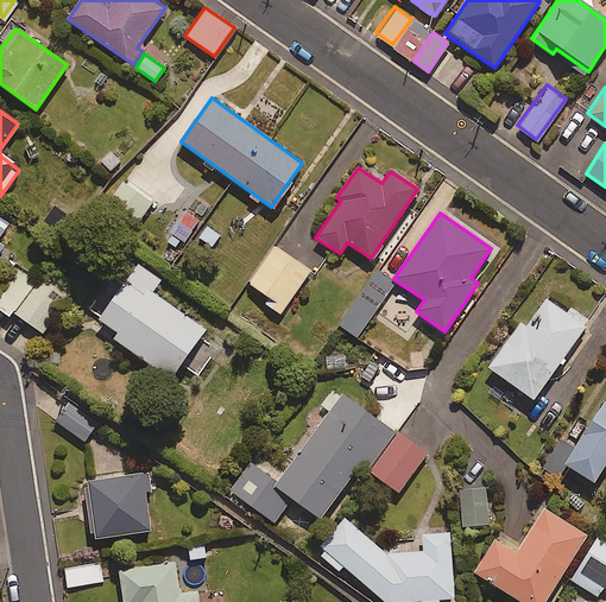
[(264,302),(279,312),(310,268),(272,242),(246,282),(267,296),(264,302)]
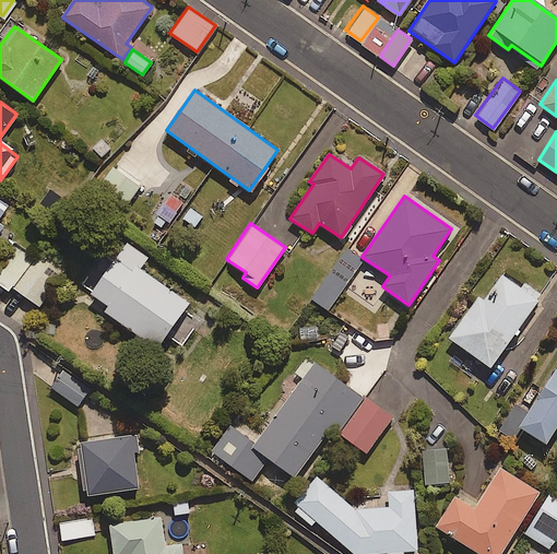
[(146,256),(115,233),(76,285),(106,307),(104,310),(157,349),(189,303),(139,267),(146,256)]
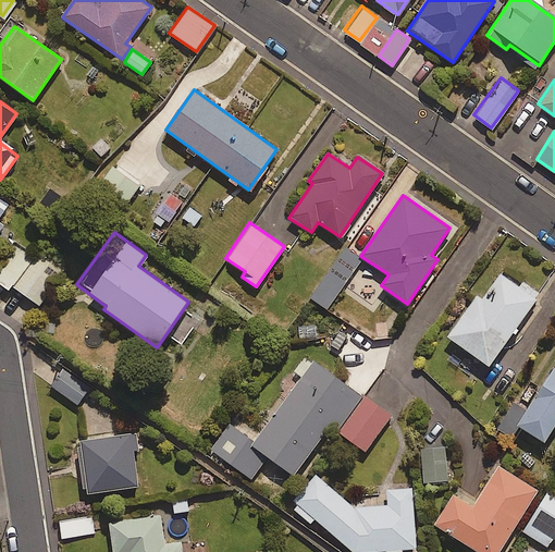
[(35,257),(16,244),(0,265),(0,283),(8,289),(11,284),(37,304),(63,270),(39,252),(35,257)]
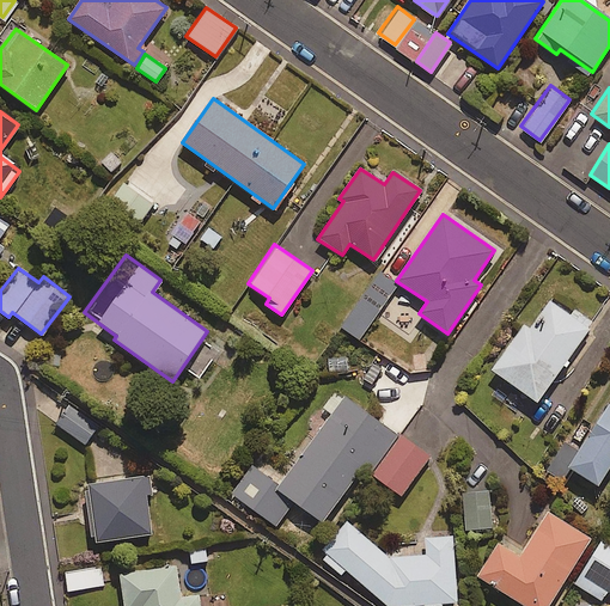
[(378,310),(358,295),(337,323),(358,337),(378,310)]
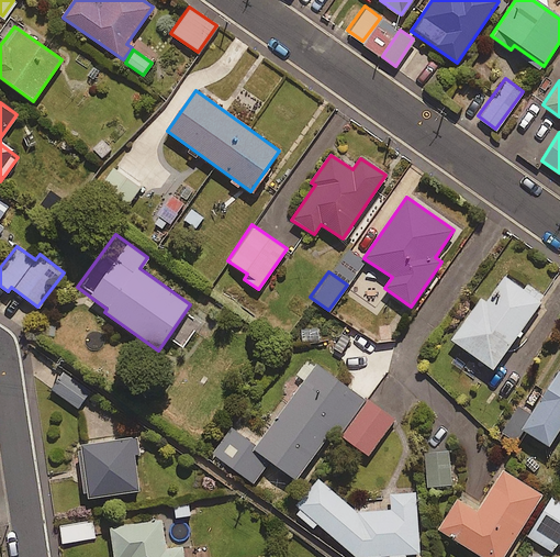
[(542,300),(505,274),(486,301),(481,299),(451,341),(493,370),(542,300)]
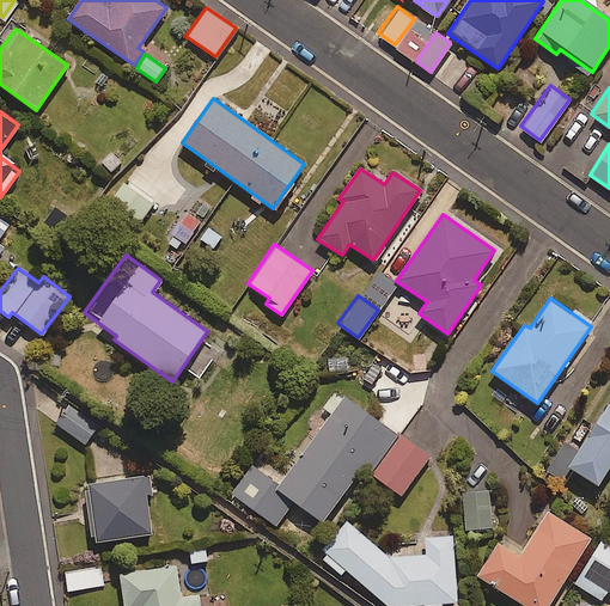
[(346,353),(324,354),(324,371),(346,369),(346,353)]
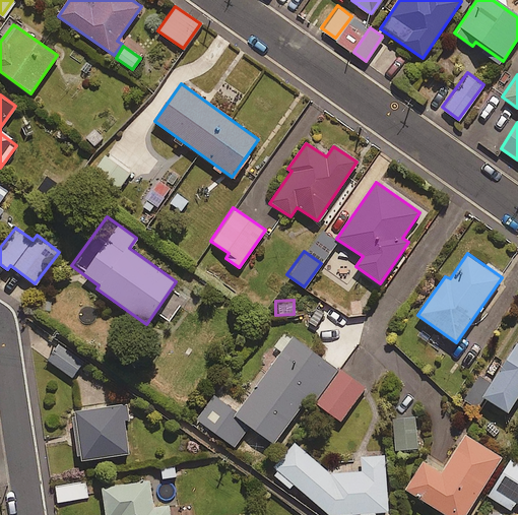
[(337,370),(292,337),(239,411),(213,393),(195,419),(234,446),(248,427),(273,445),(304,403),(310,408),(337,370)]
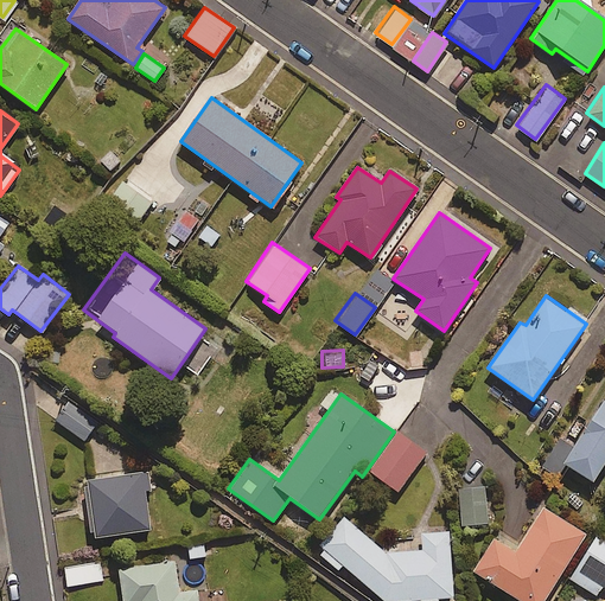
[(604,400),(565,466),(593,483),(604,464),(604,400)]
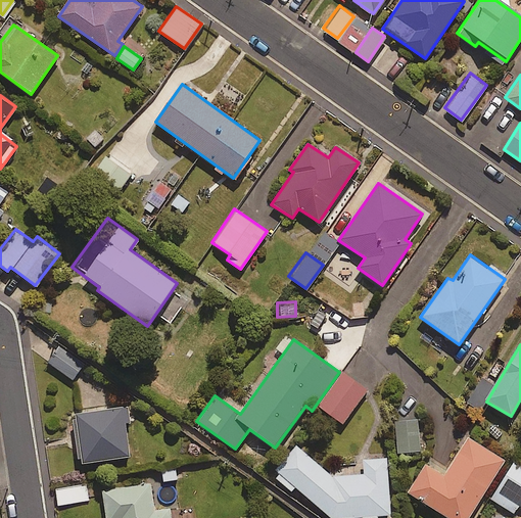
[(79,368),(53,349),(46,360),(72,378),(79,368)]
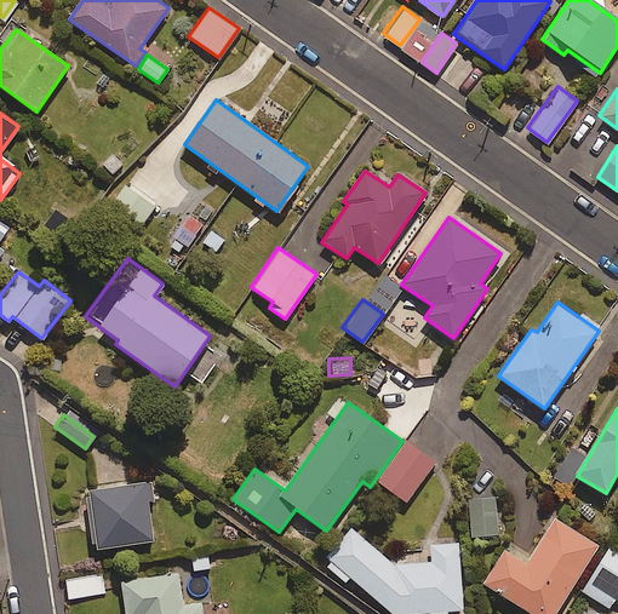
[(434,460),(406,441),(378,482),(406,501),(434,460)]
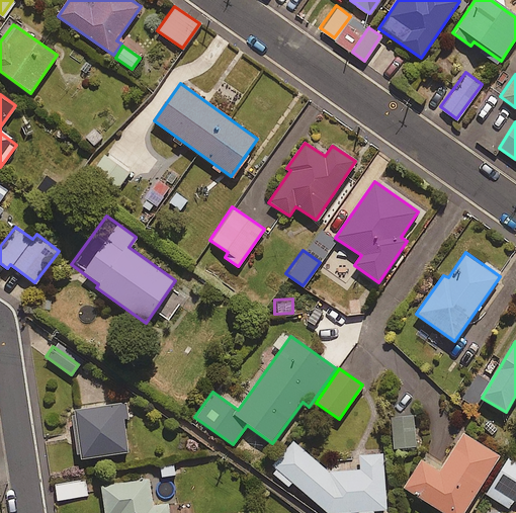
[(127,417),(125,402),(75,409),(81,459),(127,453),(122,418),(127,417)]
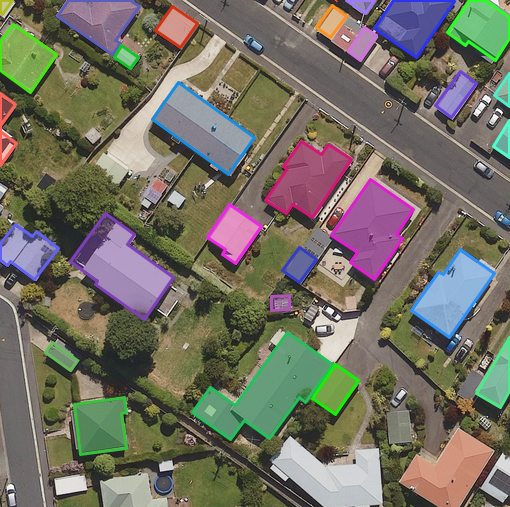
[(408,409),(387,411),(390,444),(411,442),(408,409)]
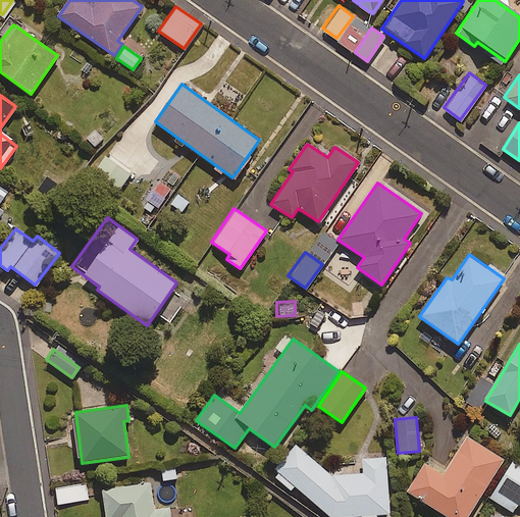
[(467,516),(504,459),(466,435),(442,474),(424,463),(407,492),(447,516),(467,516)]
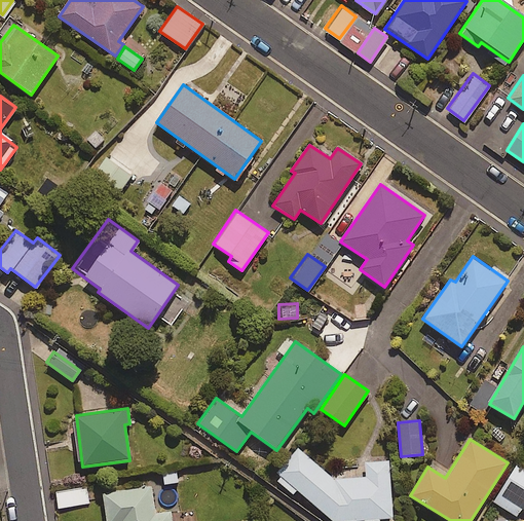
[(380,520),(381,519),(391,519),(388,459),(365,461),(366,477),(333,479),(295,445),(269,474),(291,493),(295,488),(332,520),(380,520)]
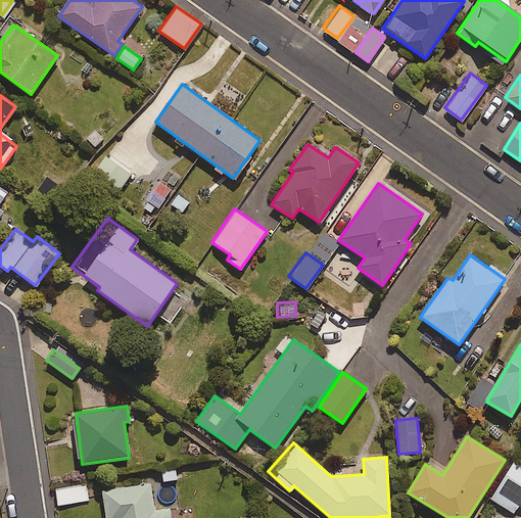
[(490,499),(514,513),(518,505),(520,506),(520,464),(514,460),(490,499)]
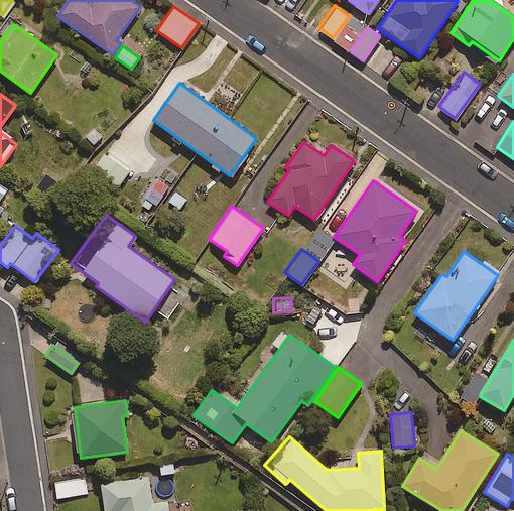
[(86,490),(83,474),(53,479),(56,496),(86,490)]
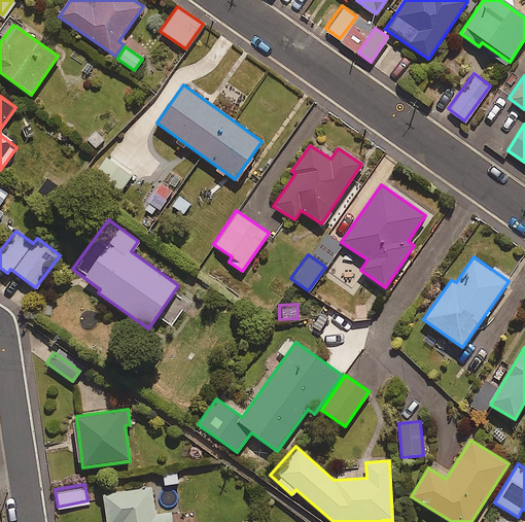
[(154,515),(150,487),(103,495),(107,521),(171,521),(170,512),(154,515)]
